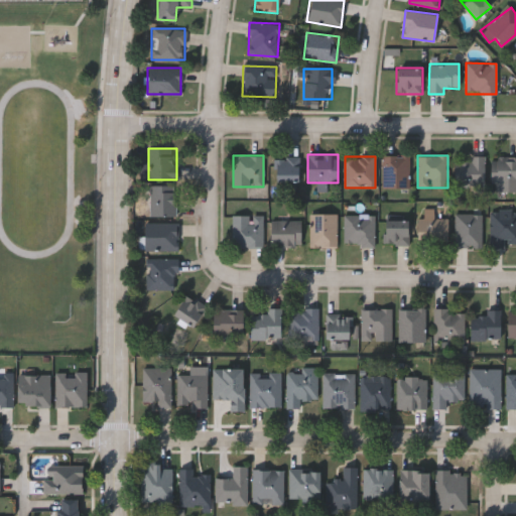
[(383,188),(383,156),(409,156),(409,188),(383,188)]
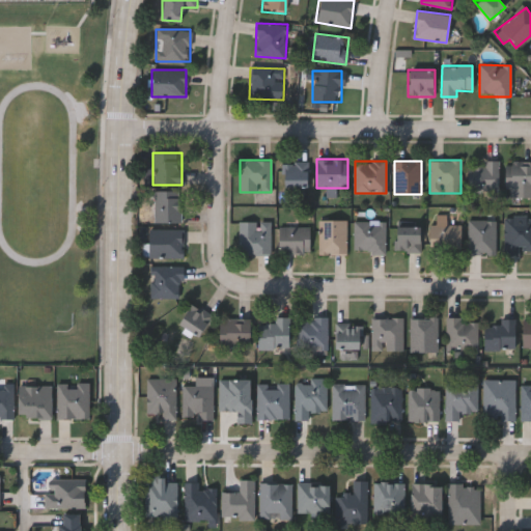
[(468,167),(483,167),(483,161),(500,161),(500,193),(468,192),(468,167)]
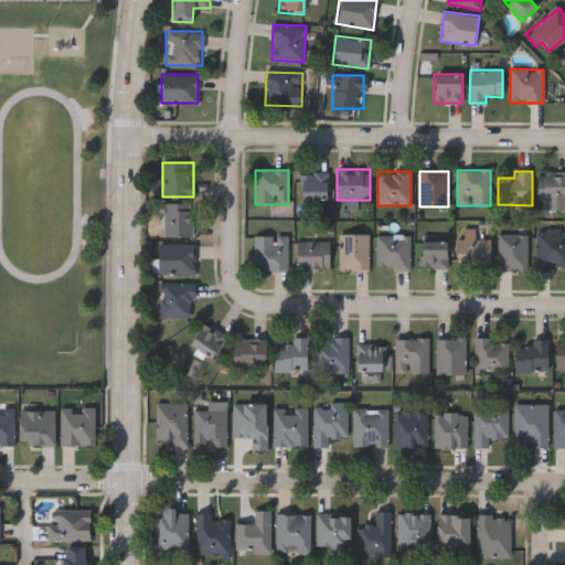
[(564,210),(537,210),(537,171),(564,171),(564,210)]
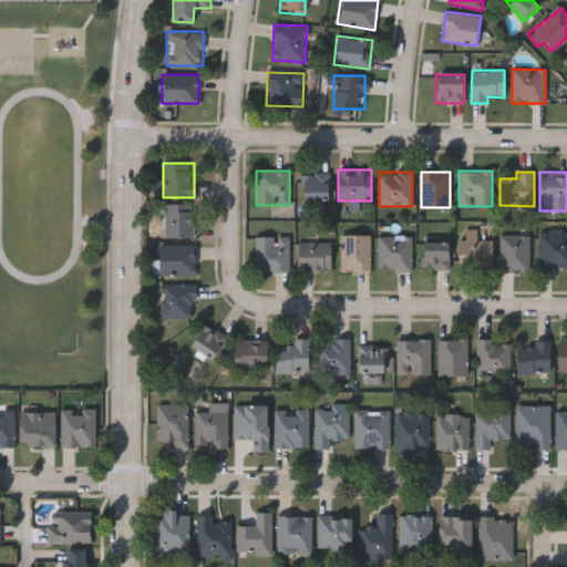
[(301,202),(301,173),(328,173),(328,202),(301,202)]
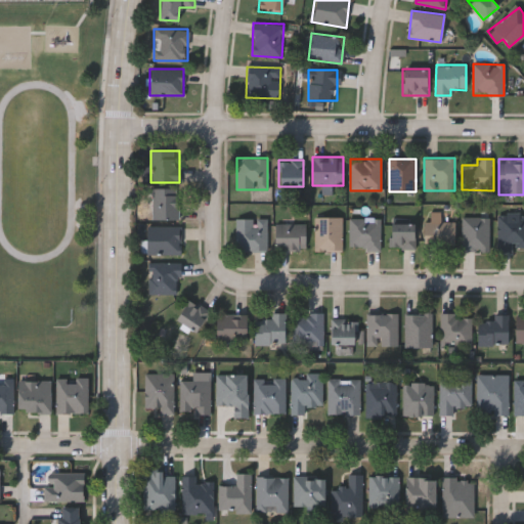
[(151,219),(151,188),(179,188),(179,219),(151,219)]
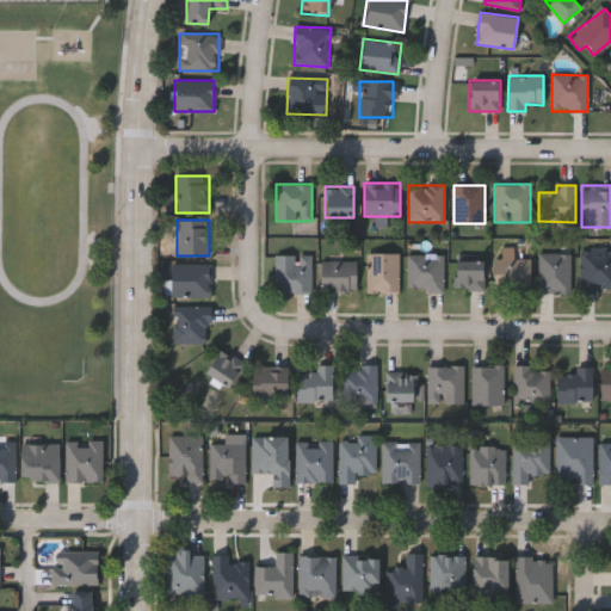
[(610,291),(580,291),(580,248),(610,248),(610,291)]
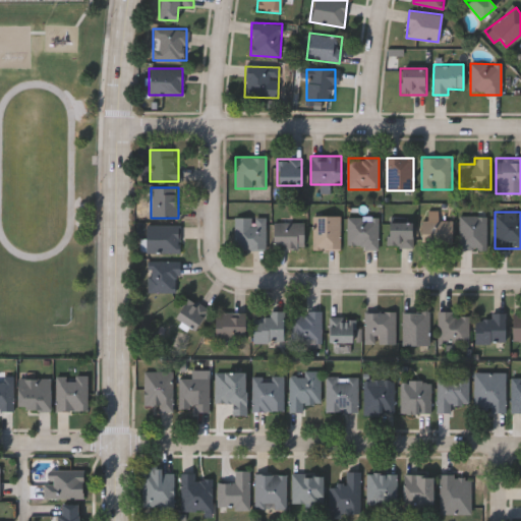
[(459,249),(459,215),(485,215),(485,249),(459,249)]
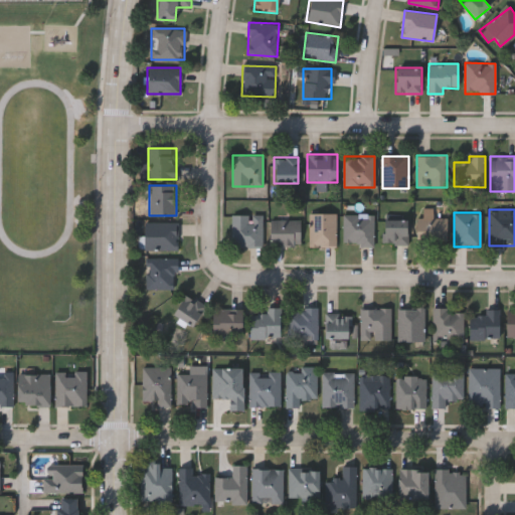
[(232,247),(232,214),(263,214),(263,247),(232,247)]
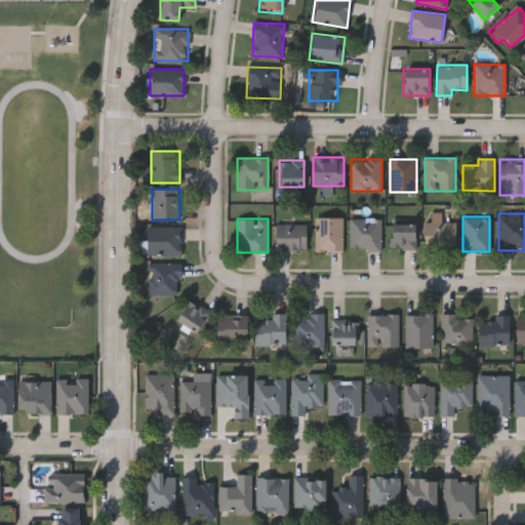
[(342,218),(342,251),(315,251),(315,218),(342,218)]
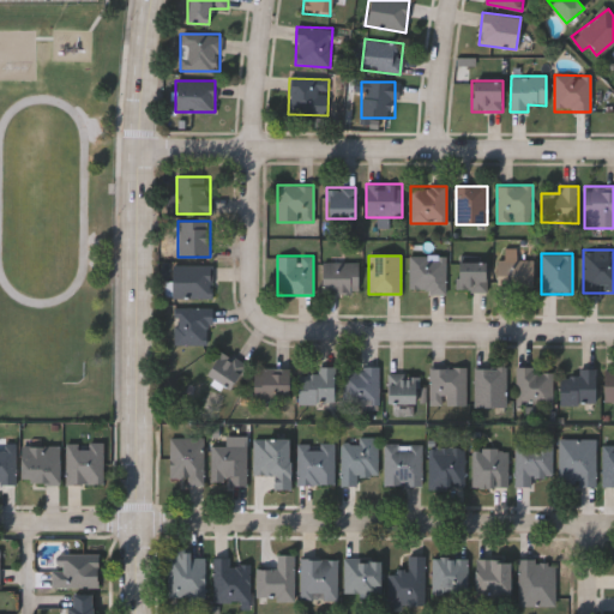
[(445,293),(408,293),(408,256),(445,256),(445,293)]
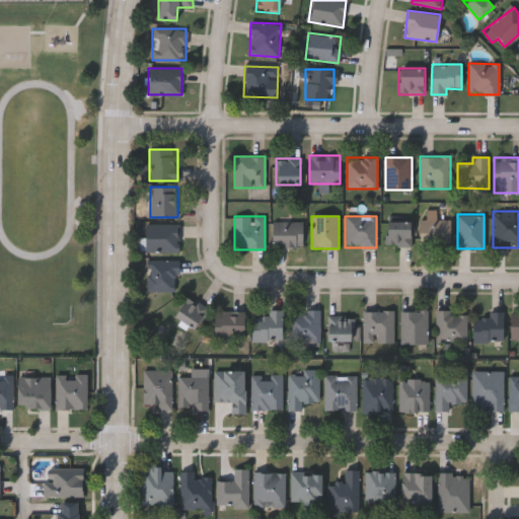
[(411,220),(411,247),(386,247),(386,220),(411,220)]
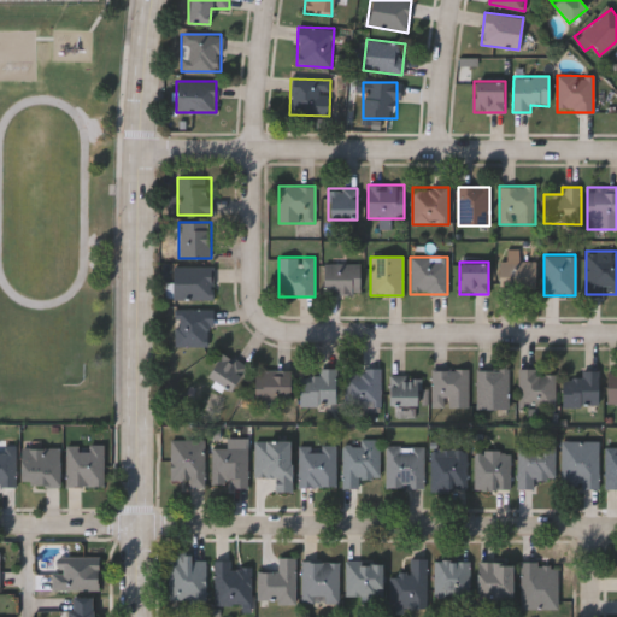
[(535,262),(535,293),(499,293),(499,262),(535,262)]
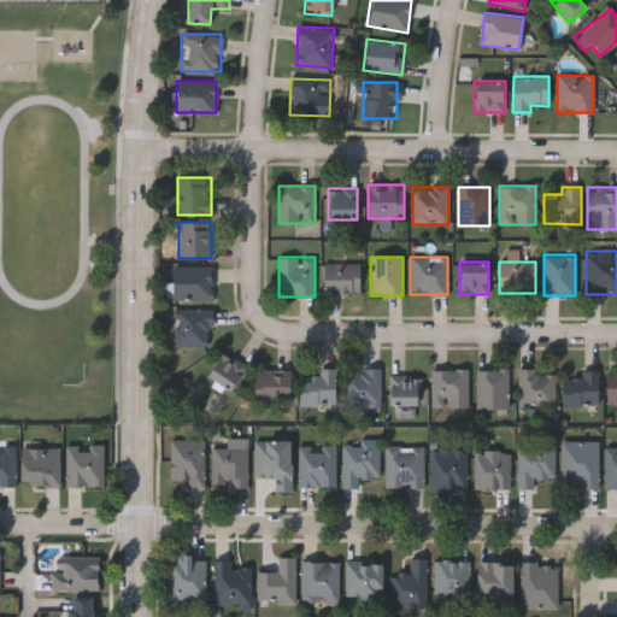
[(360,264),(360,294),(324,294),(324,264),(360,264)]
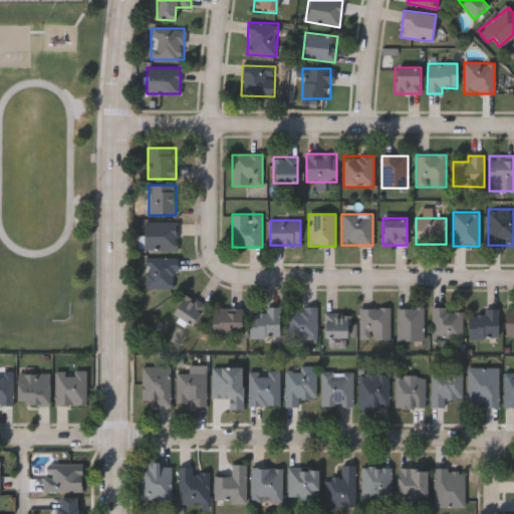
[(177,249),(143,249),(143,223),(177,222),(177,249)]
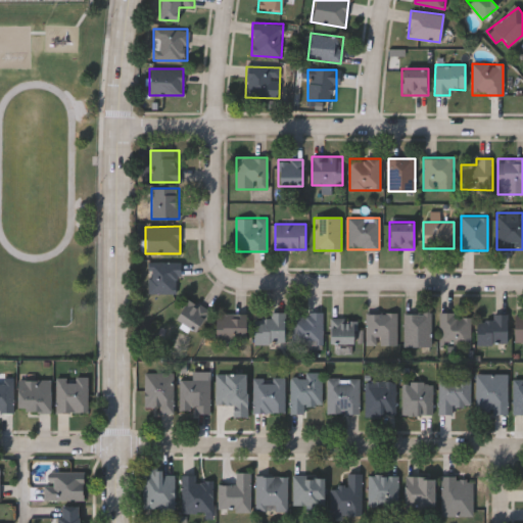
[(179,294),(148,294),(148,263),(179,263),(179,294)]
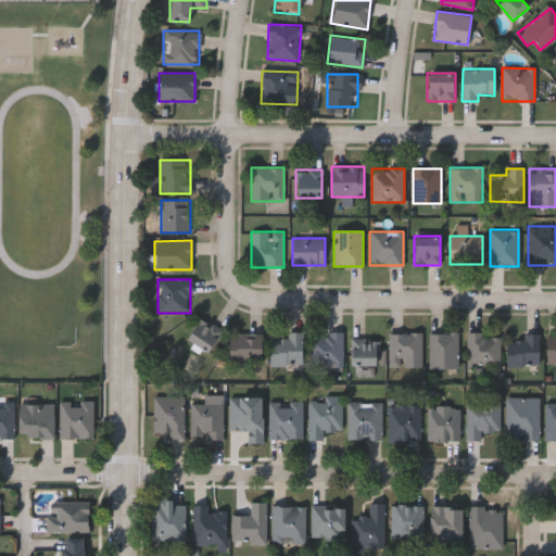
[(187,345),(197,318),(220,328),(211,355),(187,345)]
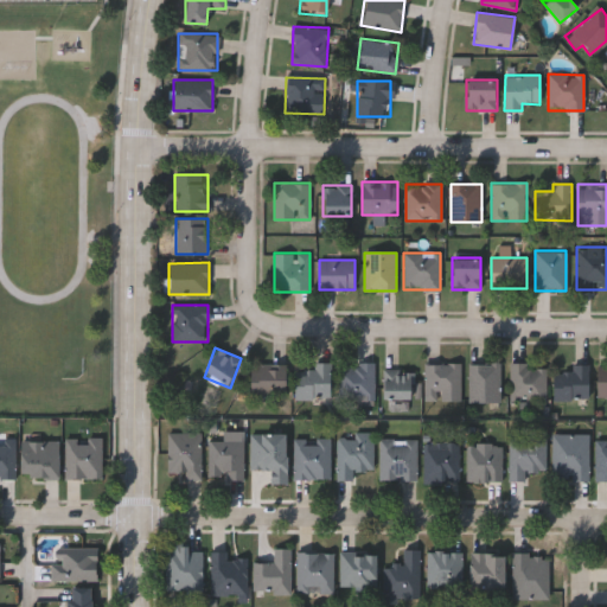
[(331,363),(331,398),(294,398),(294,370),(313,370),(313,363),(331,363)]
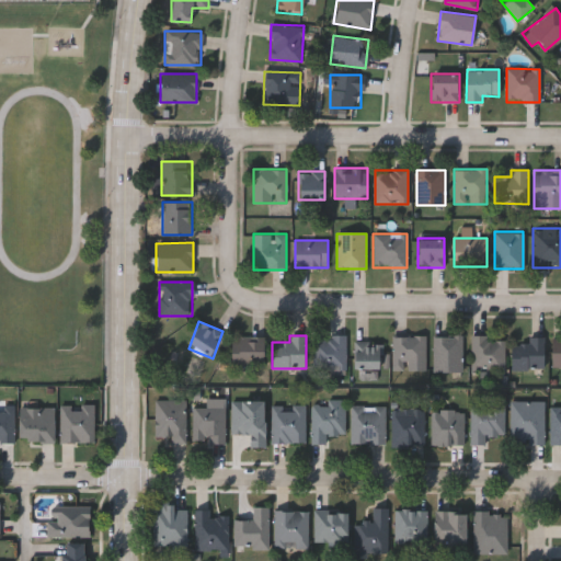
[(345,335),(345,369),(313,369),(313,335),(345,335)]
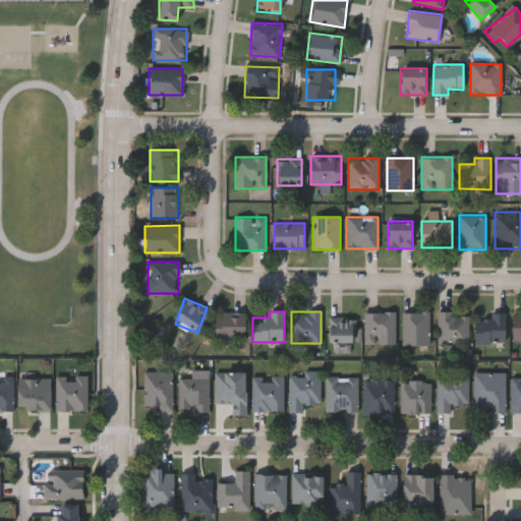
[(429,345),(402,345),(402,311),(429,311),(429,345)]
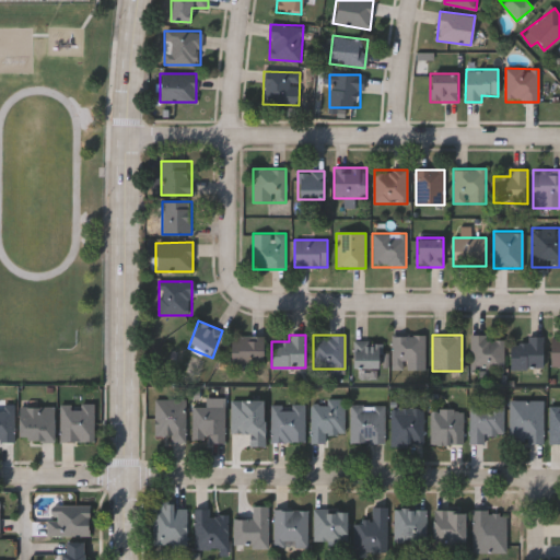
[(503,370),(470,370),(470,335),(503,335),(503,370)]
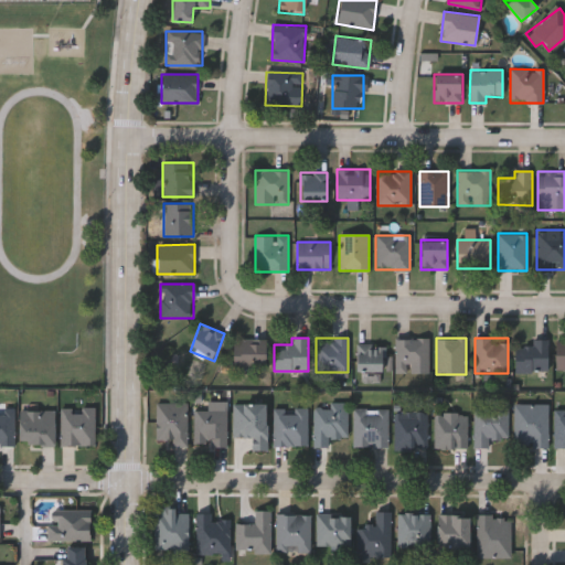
[(266,368),(233,368),(233,339),(266,339),(266,368)]
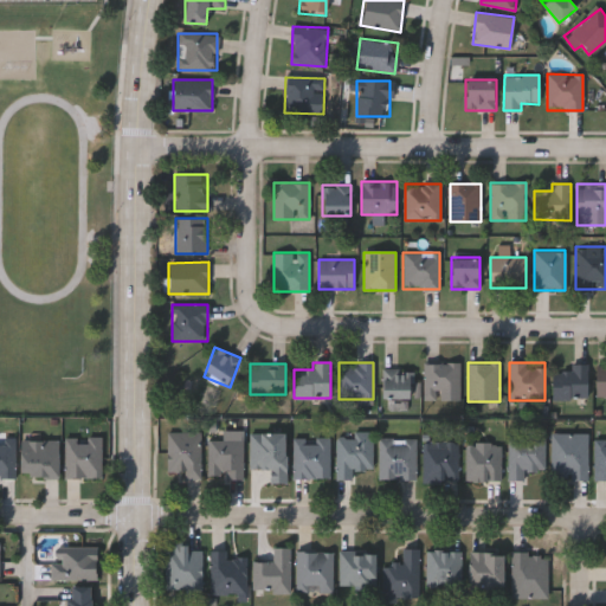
[(459,363),(459,400),(423,400),(423,363),(459,363)]
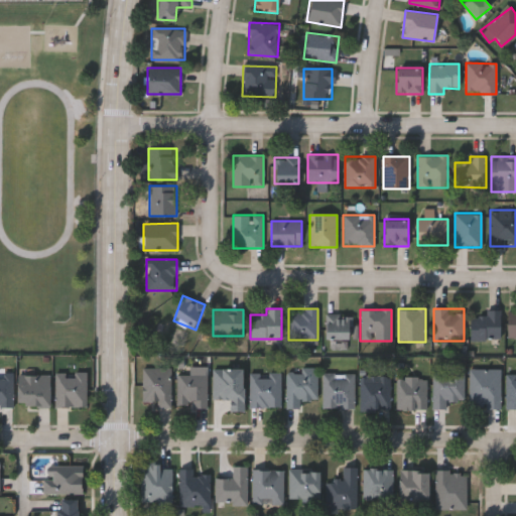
[(500,340),(470,340),(470,315),(486,315),(486,310),(500,310),(500,340)]
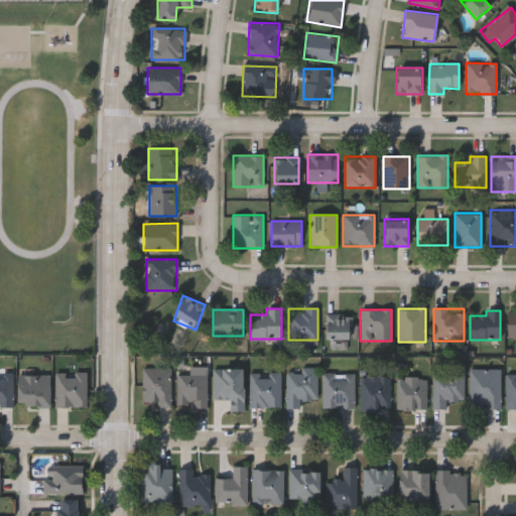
[(515,338),(506,338),(506,310),(515,310),(515,338)]
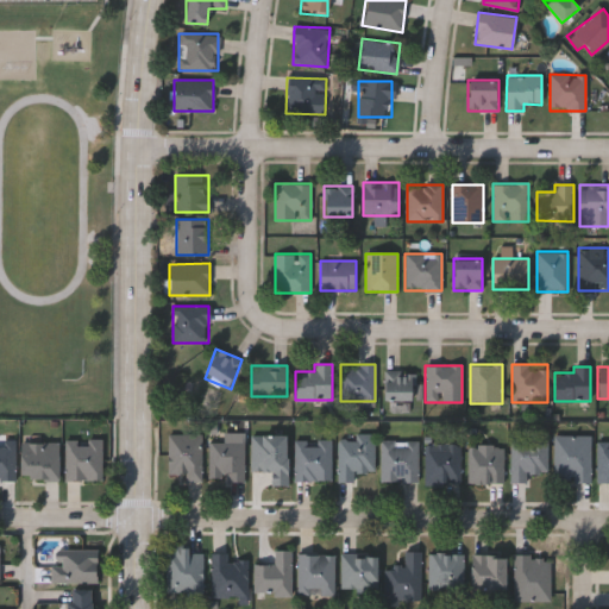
[(413,401),(383,401),(383,371),(413,371),(413,401)]
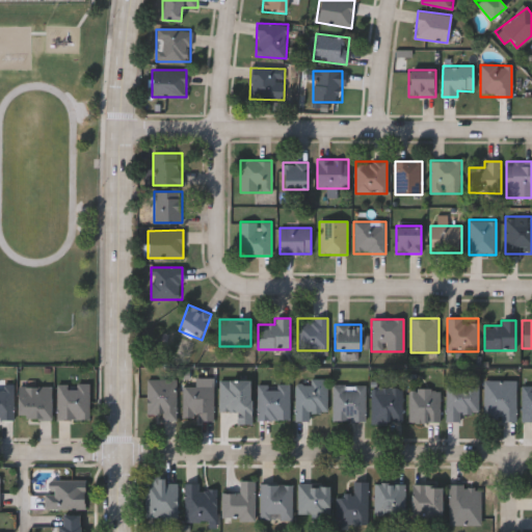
[(150,380),(178,380),(178,421),(163,421),(163,416),(150,416),(150,380)]
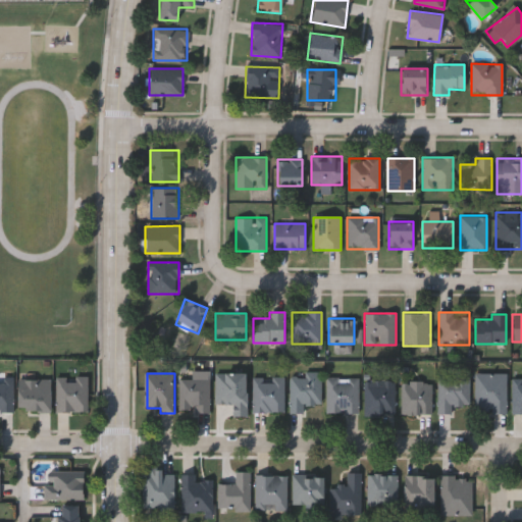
[(323,404),(306,404),(306,413),(292,413),(292,374),(323,374),(323,404)]
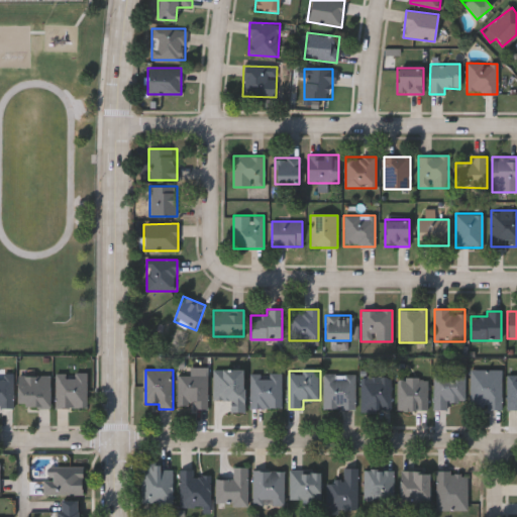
[(467,371),(467,401),(449,401),(449,411),(436,411),(436,371),(467,371)]
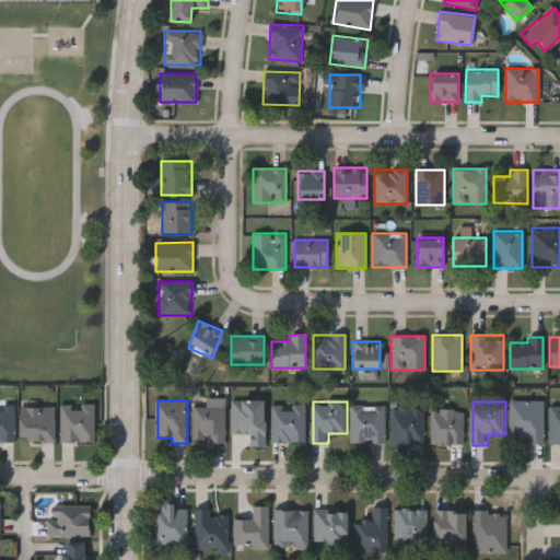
[(545,401),(545,443),(512,443),(512,401),(545,401)]
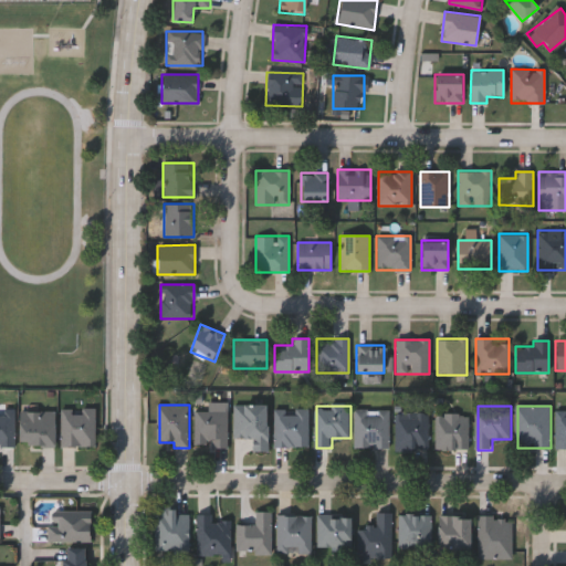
[(237,407),(269,407),(269,451),(254,451),(254,438),(237,438),(237,407)]
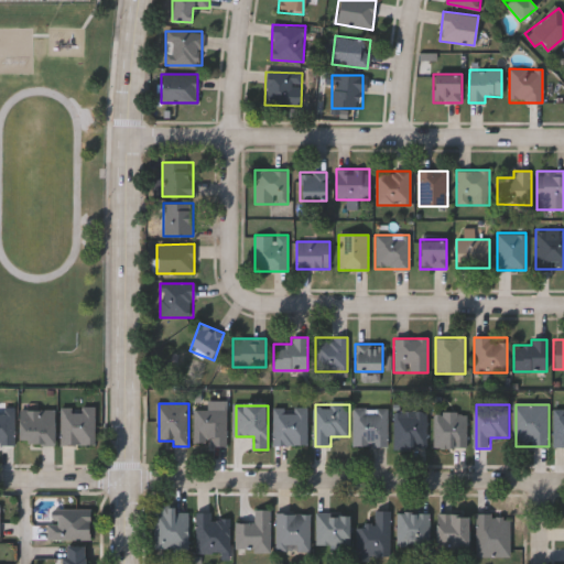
[(0,445),(0,408),(17,408),(17,445),(0,445)]
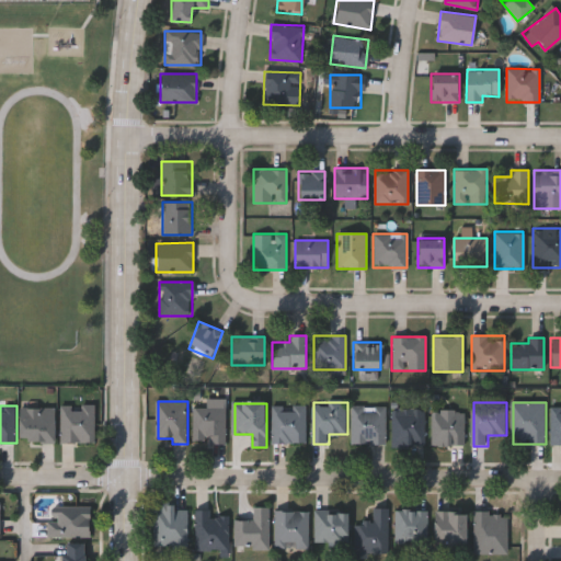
[(63,444),(63,405),(96,405),(96,444),(63,444)]
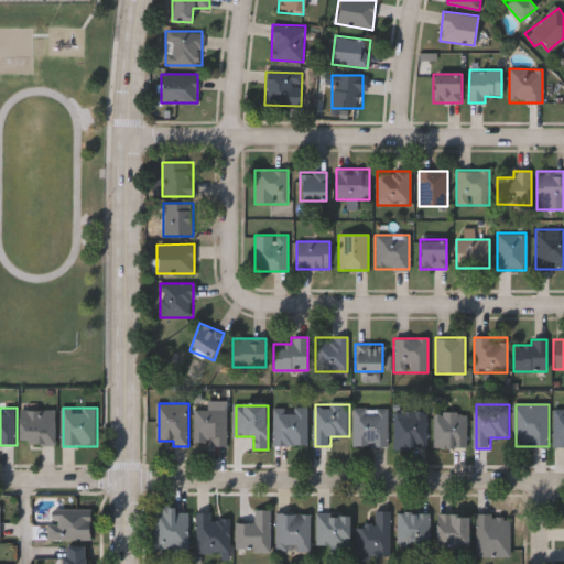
[(275,408),(310,408),(310,446),(275,446),(275,408)]
